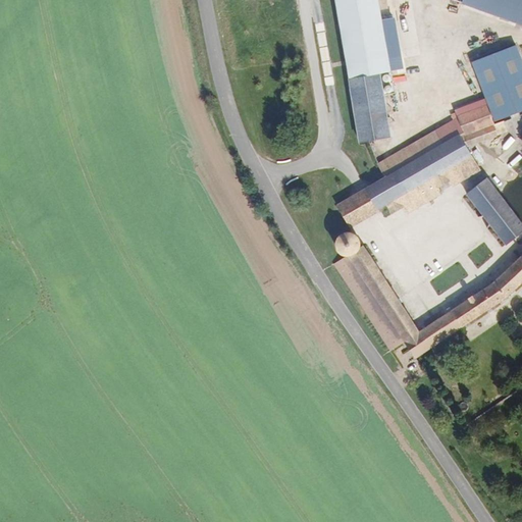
[(337,0),(361,140),(392,135),(381,71),(390,70),(382,19),(381,9),(389,8),(387,0),(337,0)]
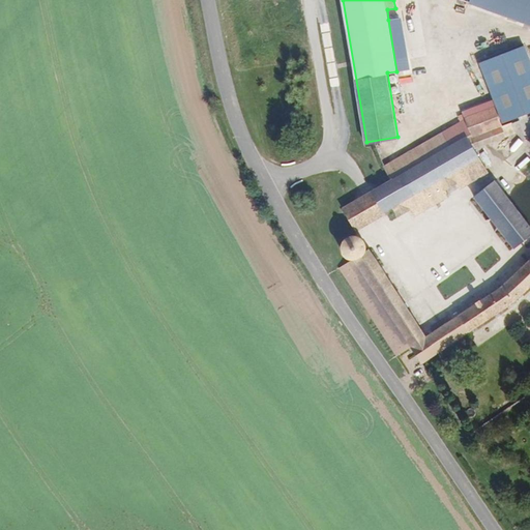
[(529,0),(469,0),(529,22),(529,0)]
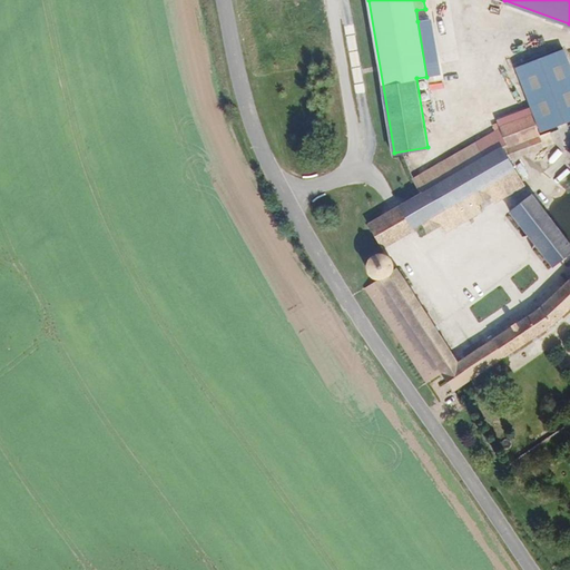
[(418,21),(426,77),(439,75),(430,20),(418,21)]
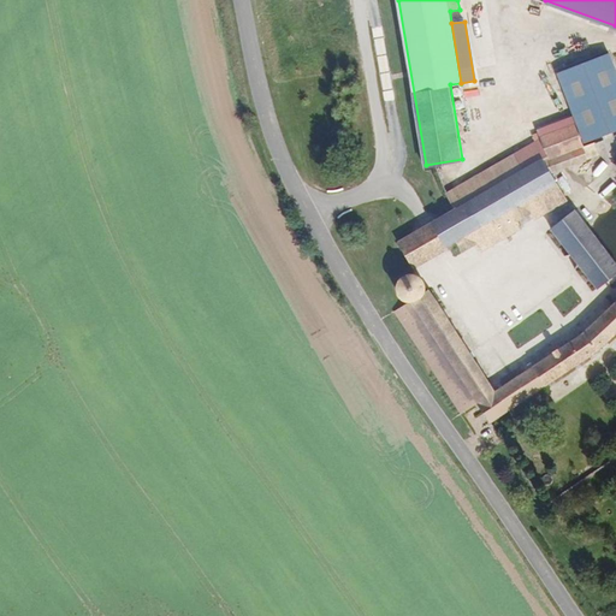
[(615,63),(611,51),(560,71),(586,141),(615,129),(615,63)]
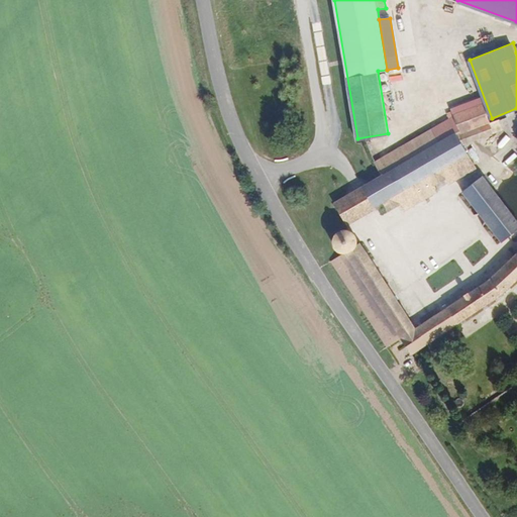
[(481,115),(488,112),(481,96),(443,111),(370,160),(377,174),(449,128),(457,141),(468,135),(484,129),(481,115)]
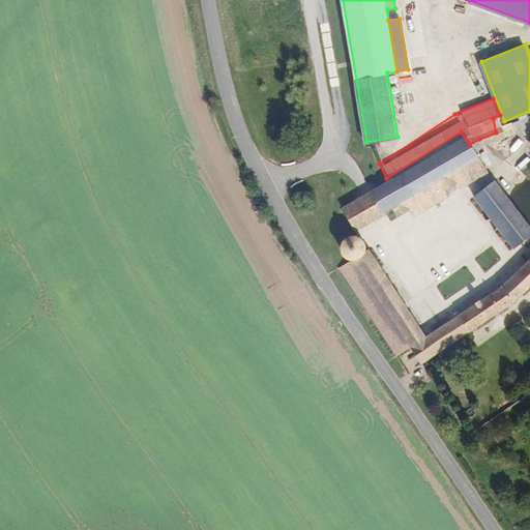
[(503,128),(500,115),(493,118),(496,133),(503,128)]
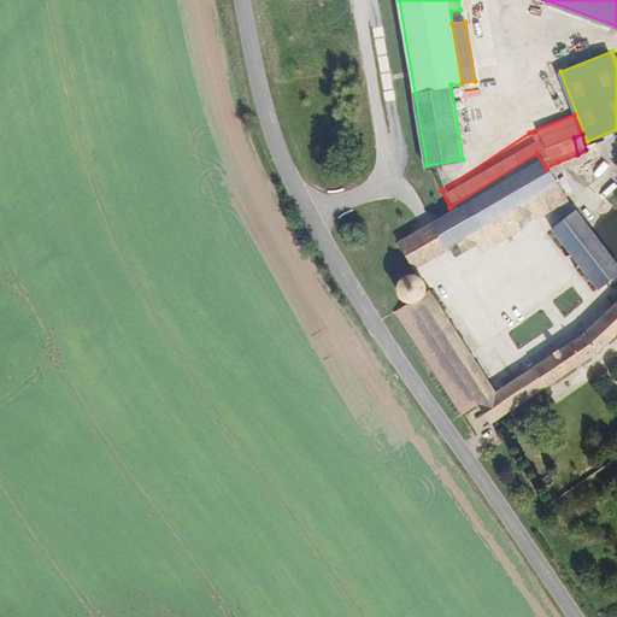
[(536,153),(450,207),(432,219),(446,244),(453,254),(475,241),(481,250),(529,221),(524,212),(533,205),(539,213),(568,195),(556,177),(564,171),(558,162),(546,169),(536,153)]
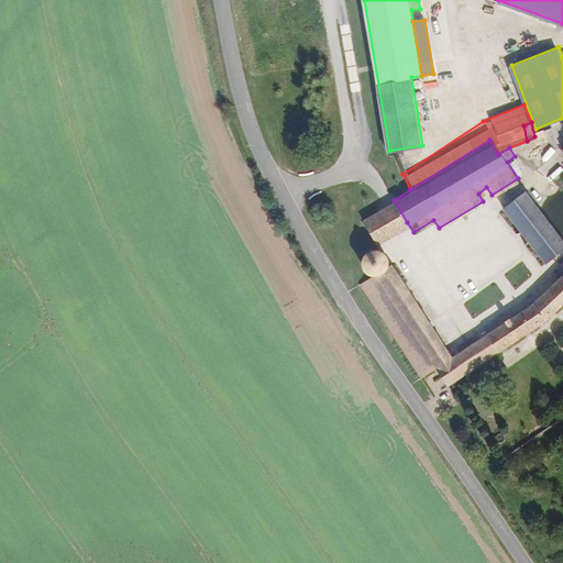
[(562,249),(562,240),(527,190),(504,207),(545,264),(562,249)]
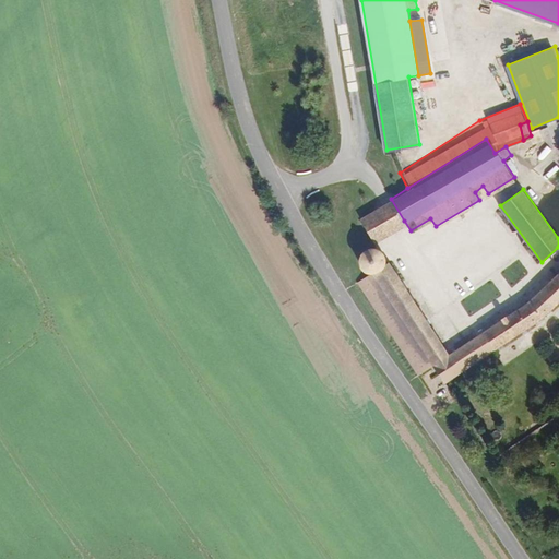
[(404,221),(391,199),(361,217),(375,239),(404,221)]
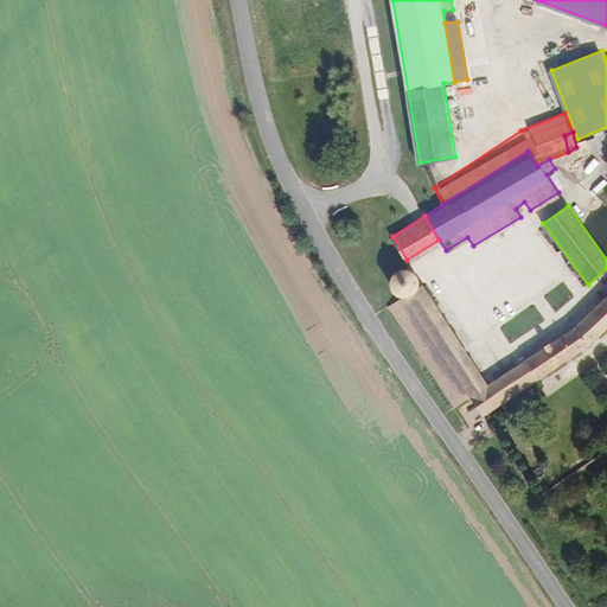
[(403,299),(390,306),(455,407),(471,397),(484,417),(548,376),(594,345),(606,332),(606,294),(575,325),(487,381),(428,285),(421,288),(417,275),(410,269),(402,269),(394,272),(390,280),(390,287),(393,292),(400,298),(403,299)]
